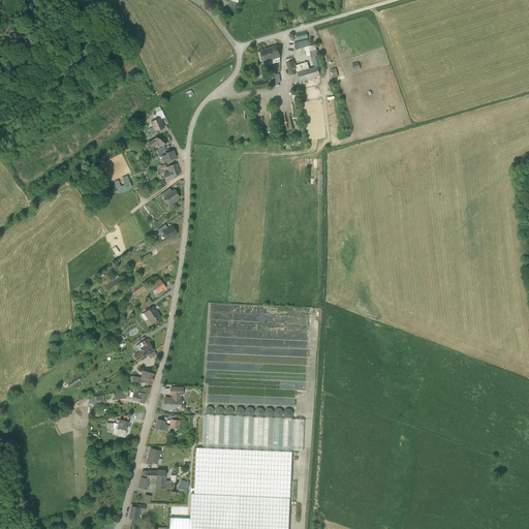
[(226,10),(232,12),(236,3),(228,1),(226,10)]
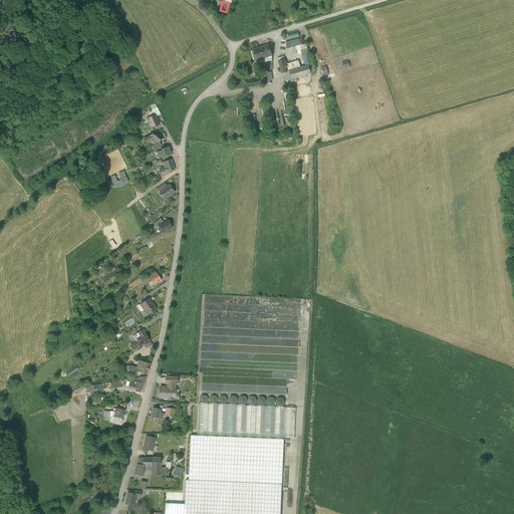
[(289,40),(298,38),(299,38),(298,31),(287,34),(289,40)]
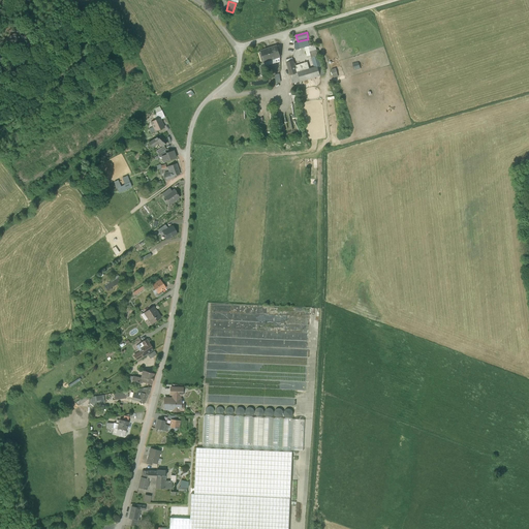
[(305,48),(309,47),(307,39),(298,41),(292,43),(294,51),(305,48)]
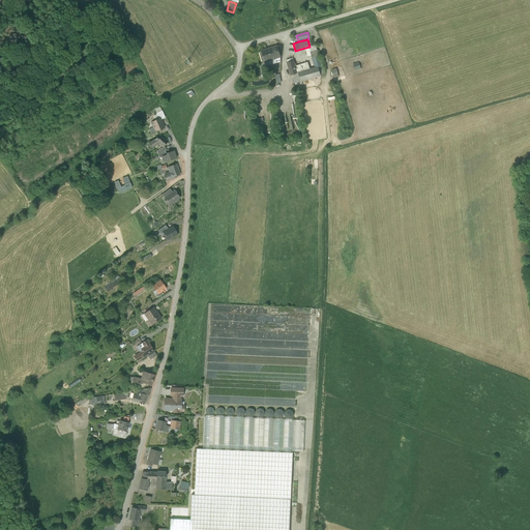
[(315,45),(310,47),(312,56),(313,56),(318,54),(315,45)]
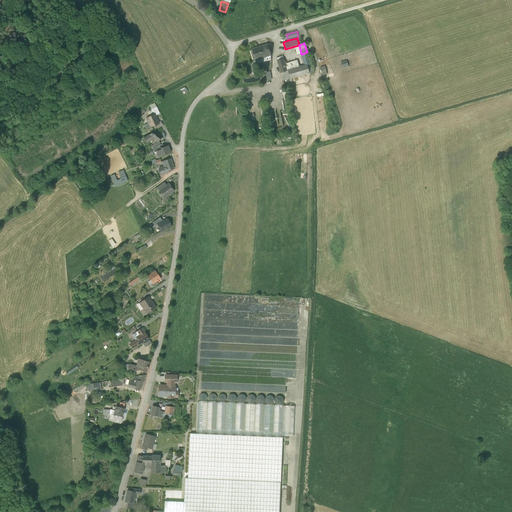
[(254,59),(256,59),(271,54),(268,45),(253,50),(251,51),(254,59)]
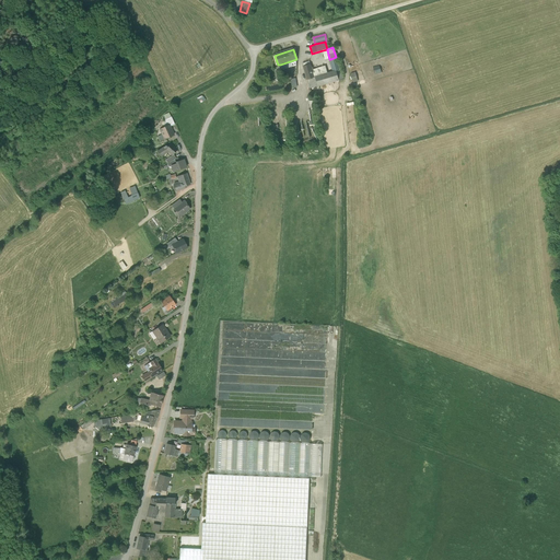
[(336,71),(340,71),(336,57),(330,59),(329,59),(334,72),(336,71)]
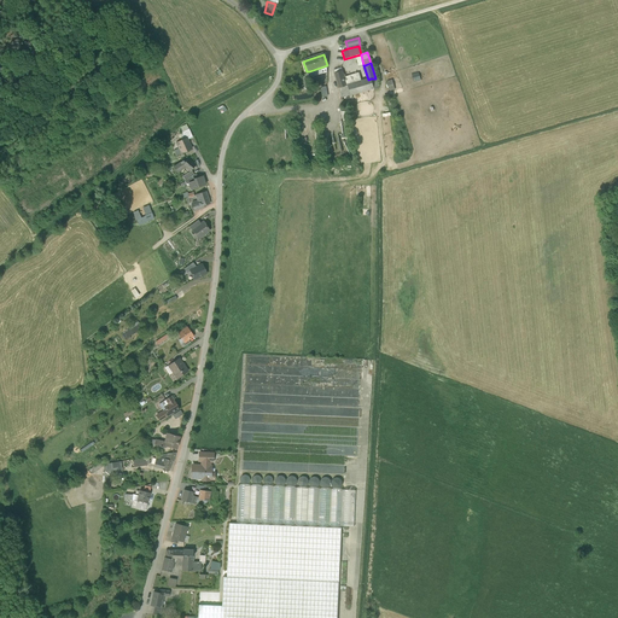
[(327,73),(327,65),(309,71),(310,77),(327,73)]
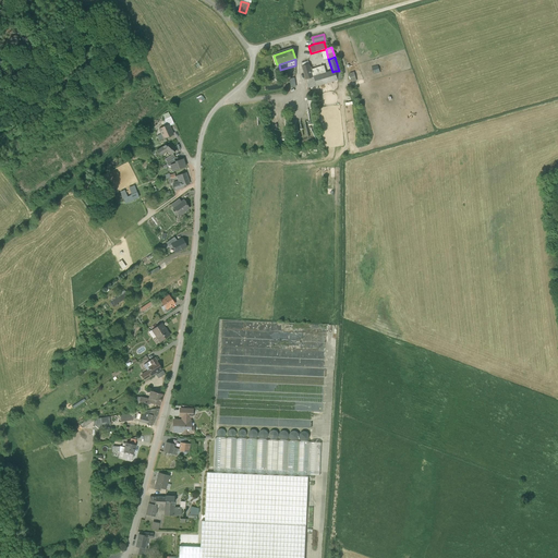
[(311,70),(308,64),(303,67),(306,80),(313,77),(311,70)]
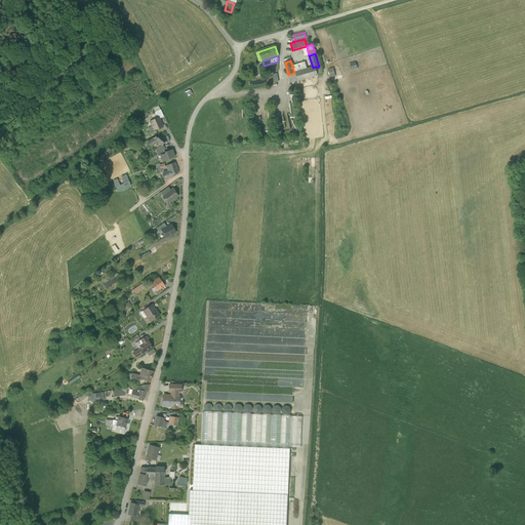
[(278,62),(264,66),(266,71),(278,66),(278,62)]
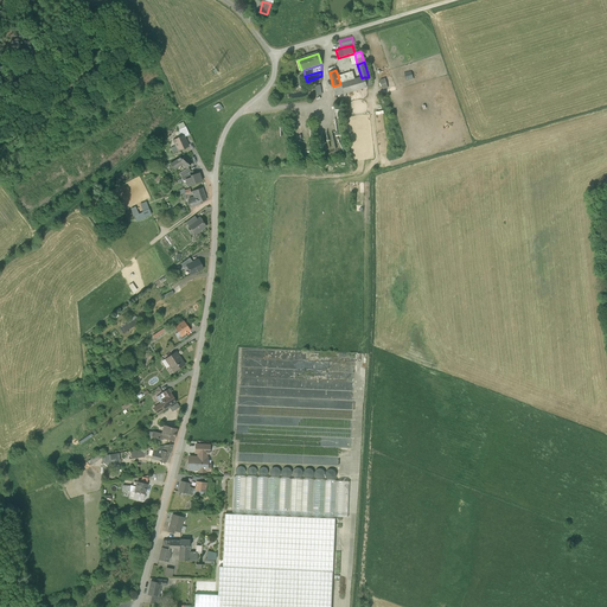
[(342,84),(355,81),(352,71),(338,76),(340,84),(342,84)]
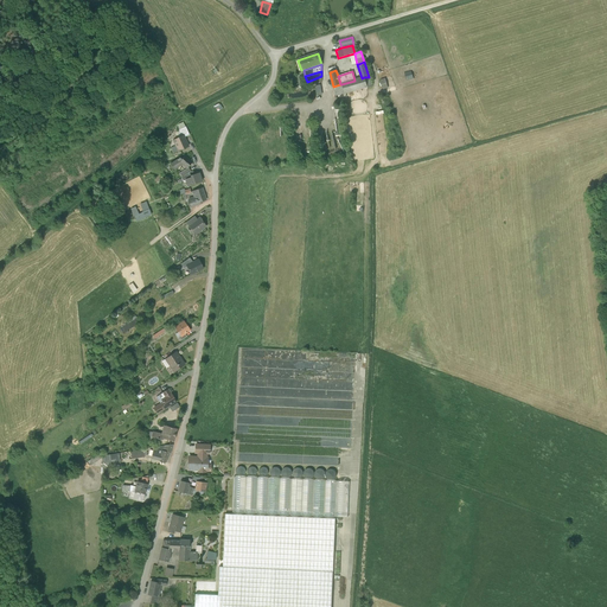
[(342,84),(344,94),(368,88),(364,77),(362,78),(355,81),(342,84)]
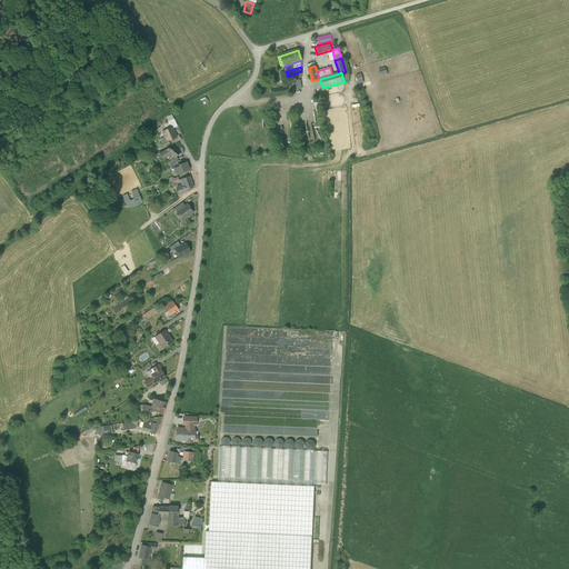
[(319,79),(312,81),(316,90),(322,88),(320,79),(319,79)]
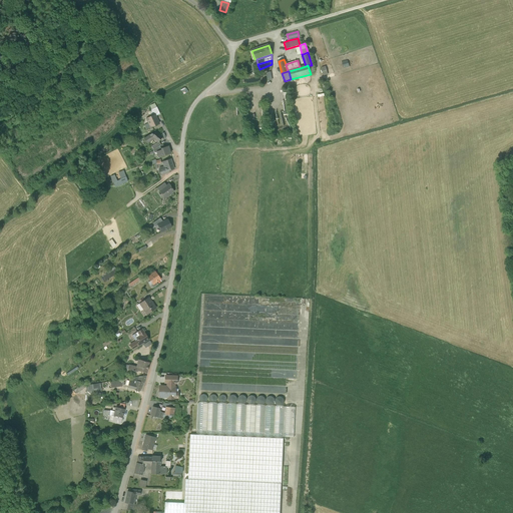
[(155,114),(155,116),(160,114),(157,107),(156,107),(150,110),(151,110),(153,115),(155,114)]
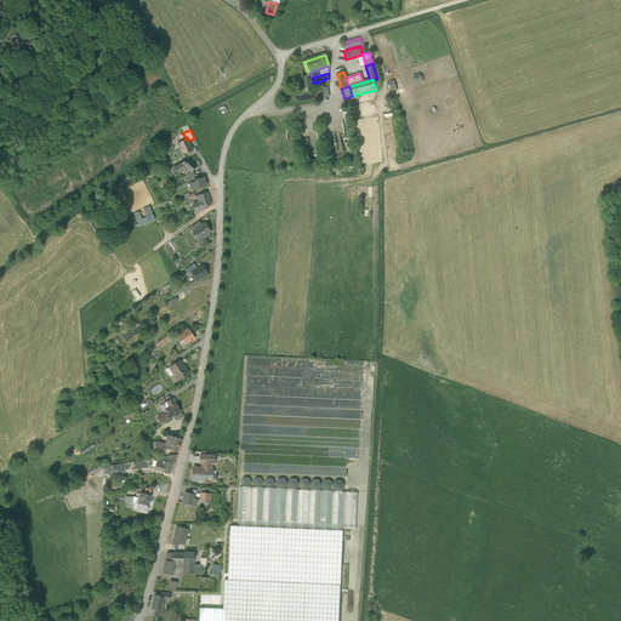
[(180,149),(182,154),(193,151),(188,141),(188,138),(186,140),(177,143),(180,149)]
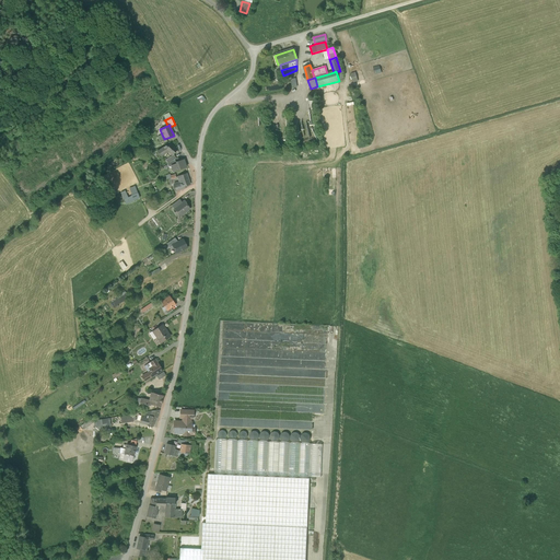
[(165,147),(161,149),(164,154),(167,152),(172,155),(173,154),(177,150),(170,144),(167,148),(165,147)]
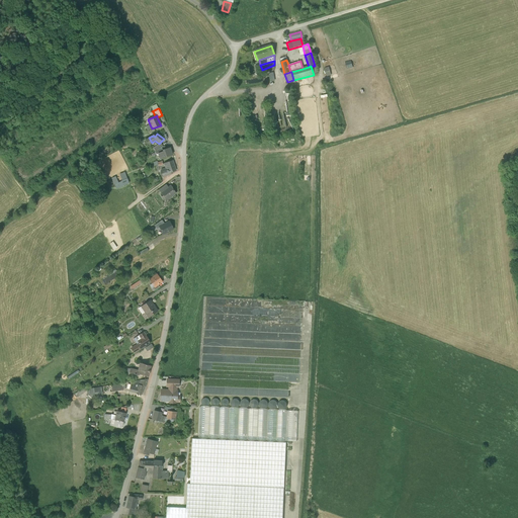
[(159,154),(160,159),(172,155),(170,148),(163,151),(164,152),(158,154),(159,154)]
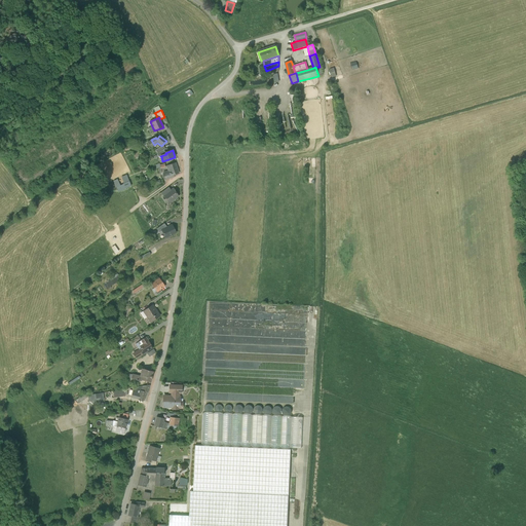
[(172,172),(173,175),(174,175),(179,174),(176,163),(166,166),(168,171),(164,172),(164,174),(172,172)]
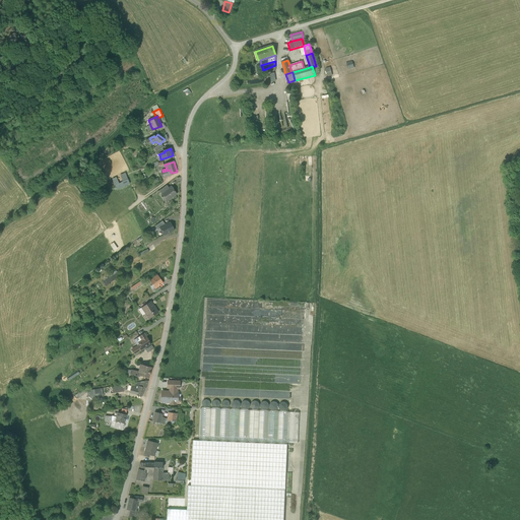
[(122,182),(119,183),(116,177),(113,179),(118,190),(124,187),(129,184),(127,180),(123,181),(122,182)]
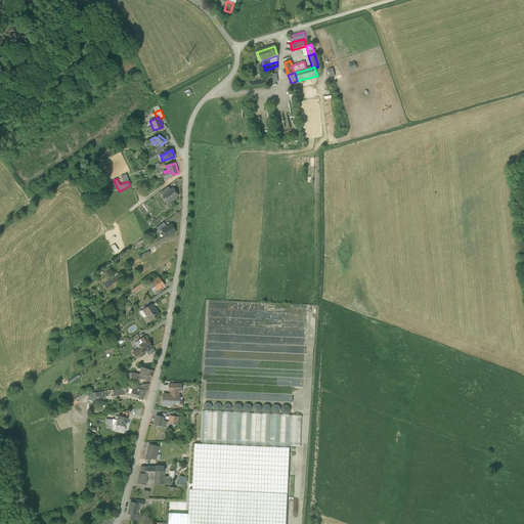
[(168,202),(169,203),(170,201),(172,202),(173,200),(174,199),(177,195),(175,192),(175,191),(173,188),(170,190),(163,195),(166,199),(169,202),(168,202)]
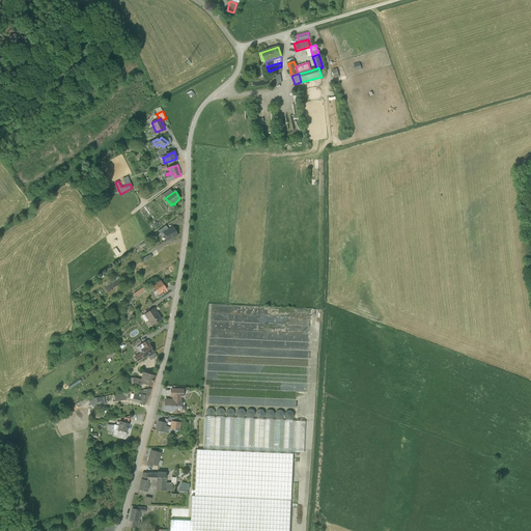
[(159,231),(160,234),(164,232),(169,229),(166,225),(159,231)]
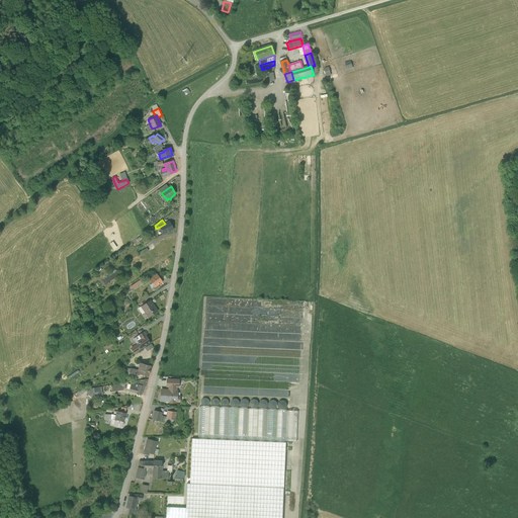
[(160,227),(163,234),(173,230),(169,222),(165,224),(160,227)]
